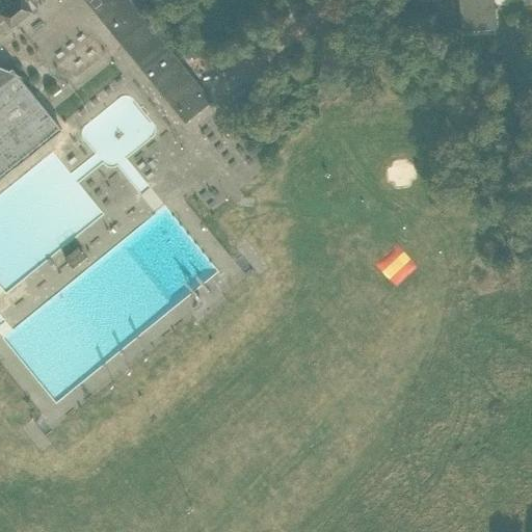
[(18,0),(0,15),(0,23),(4,20),(11,28),(32,12),(25,4),(29,0),(85,0),(95,11),(107,0),(18,0)]
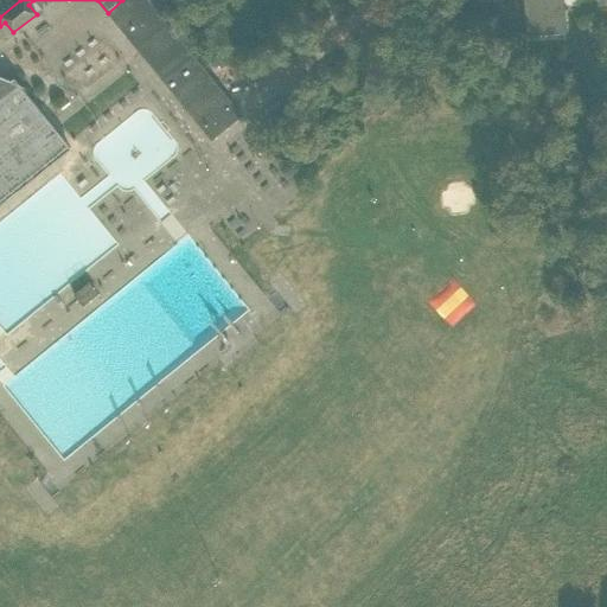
[(122,0),(108,13),(136,48),(171,90),(173,89),(202,125),(200,126),(211,139),(240,115),(232,107),(157,13),(149,5),(155,0),(122,0)]
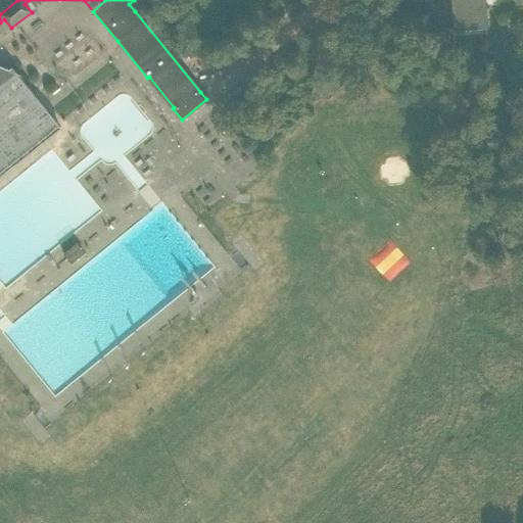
[(487,28),(484,0),(452,0),(455,31),(487,28)]
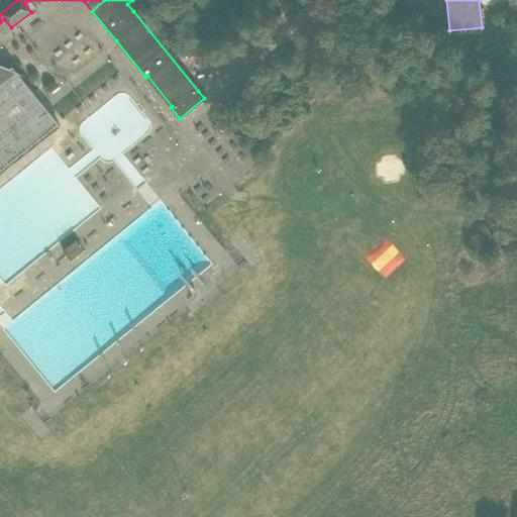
[(0,176),(61,127),(30,90),(12,68),(9,70),(0,66),(0,176)]
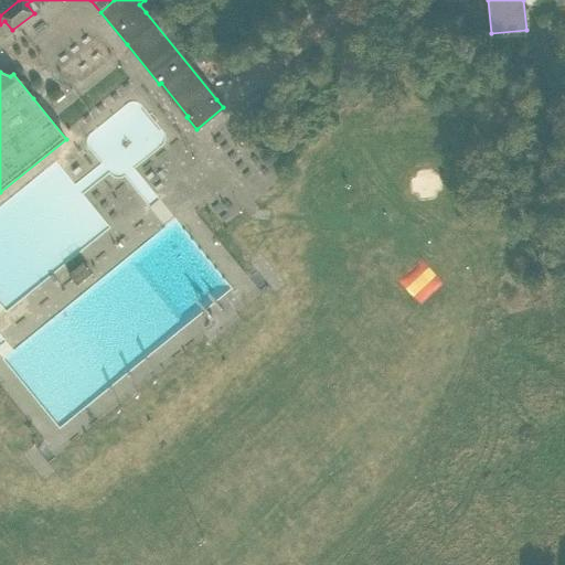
[(546,268),(554,260),(544,252),(536,259),(546,268)]
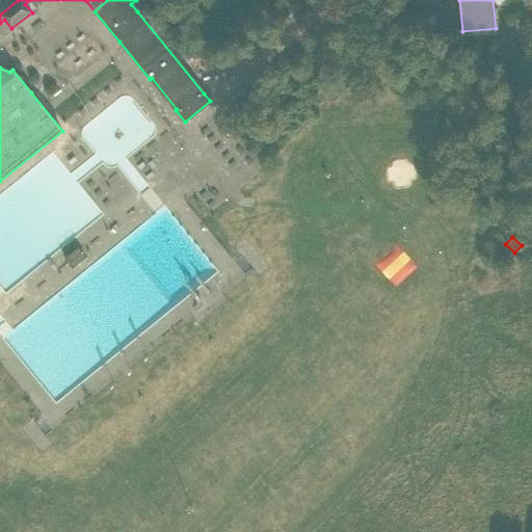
[(85,258),(78,247),(63,259),(72,269),(85,258)]
